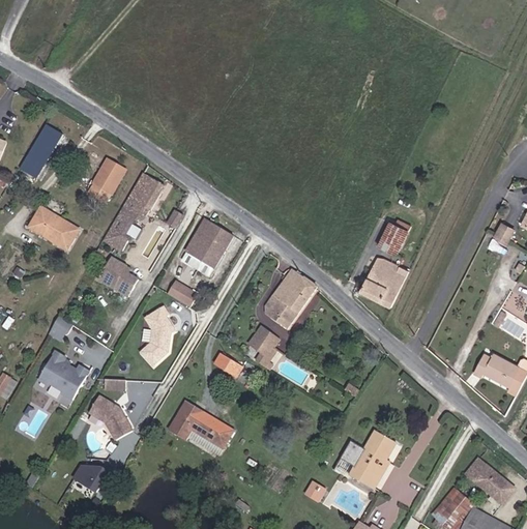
[(60,135),(44,125),(17,169),(34,179),(60,135)]
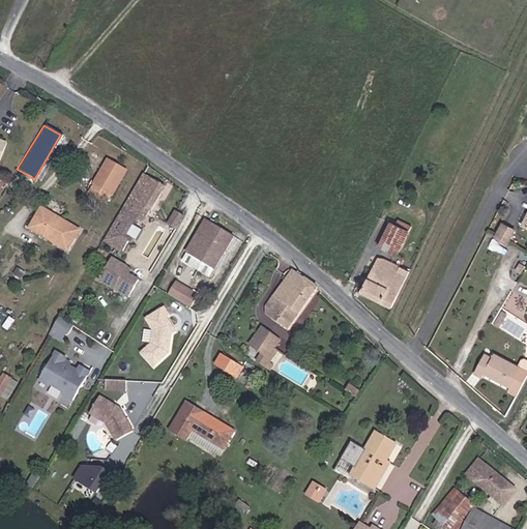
[(110,189),(123,167),(106,157),(92,179),(110,189)]
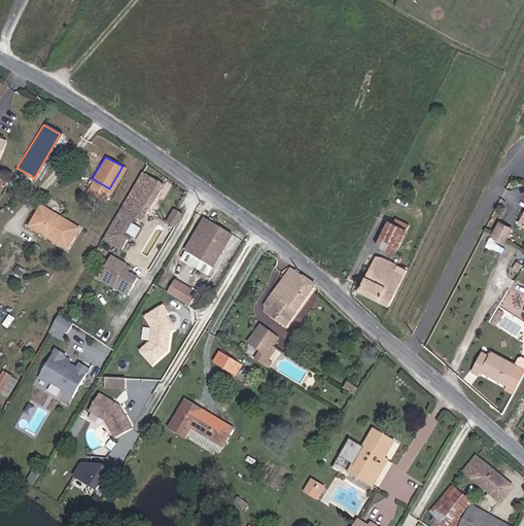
[(162,183),(140,171),(101,239),(119,249),(126,239),(118,235),(129,217),(146,208),(147,208),(162,183)]
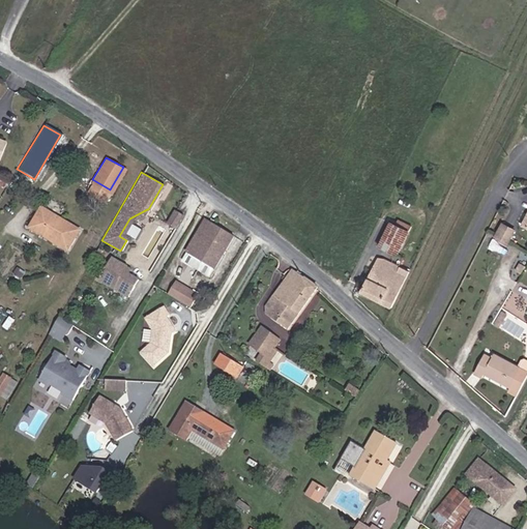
[(526,200),(517,216),(526,223),(526,200)]
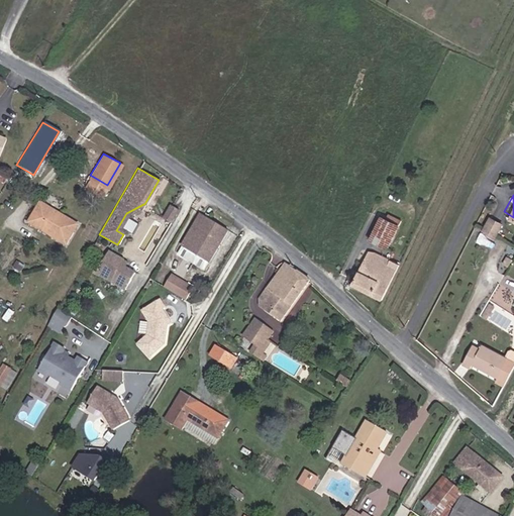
[(143,204),(126,213),(130,216),(141,209),(144,204),(143,204)]
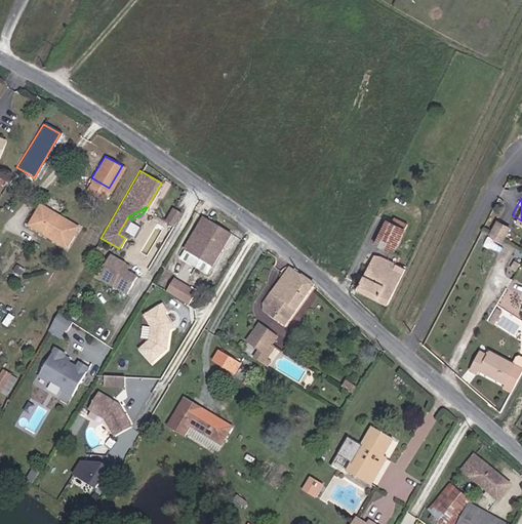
[(179,212),(172,207),(164,220),(172,225),(179,212)]
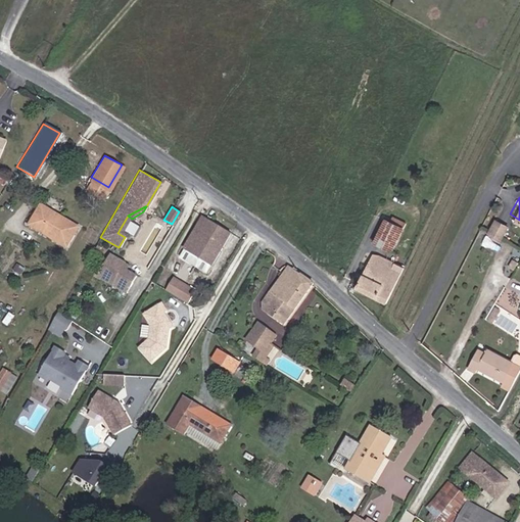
[(58,221),(60,218),(43,207),(31,228),(66,249),(79,228),(69,224),(68,226),(58,221)]
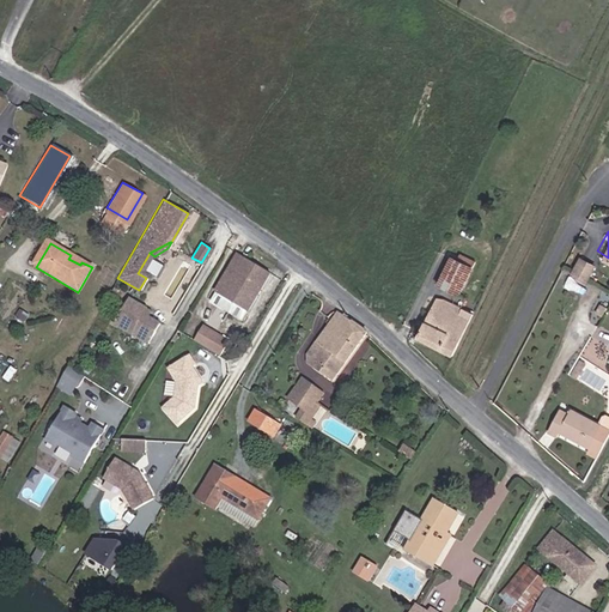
[(247,309),(270,271),(238,252),(215,290),(215,291),(211,300),(241,317),(247,309)]
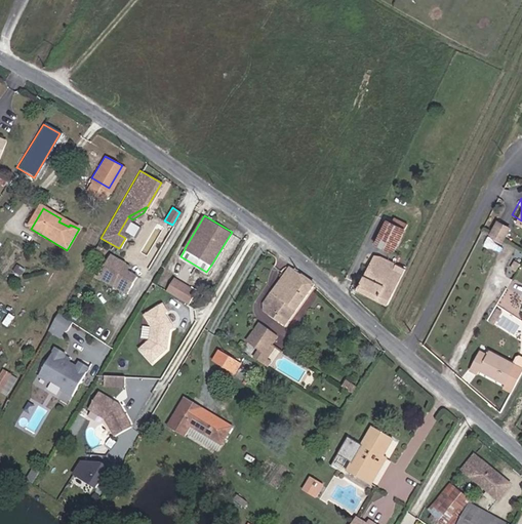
[(498,238),(507,225),(495,217),(487,231),(498,238)]
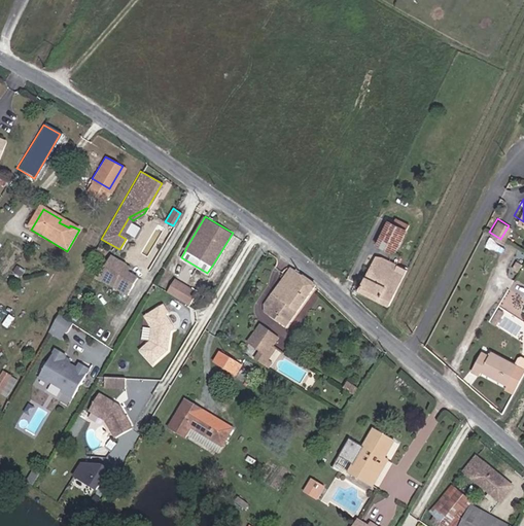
[(70,225),(61,219),(59,222),(69,228),(70,225)]
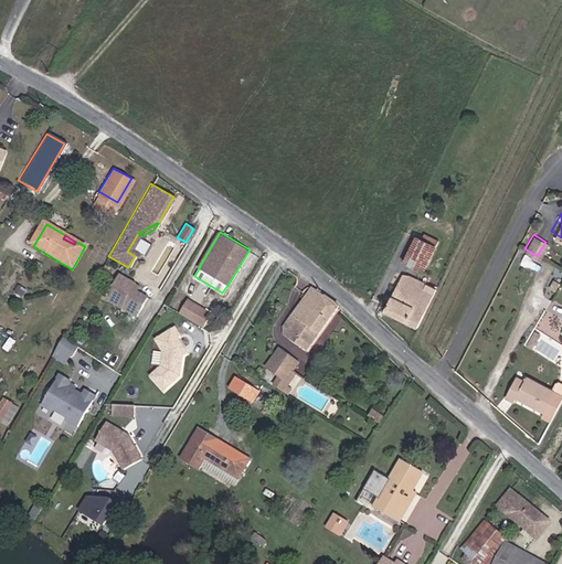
[(436,246),(414,236),(402,263),(421,272),(425,270),(436,246)]
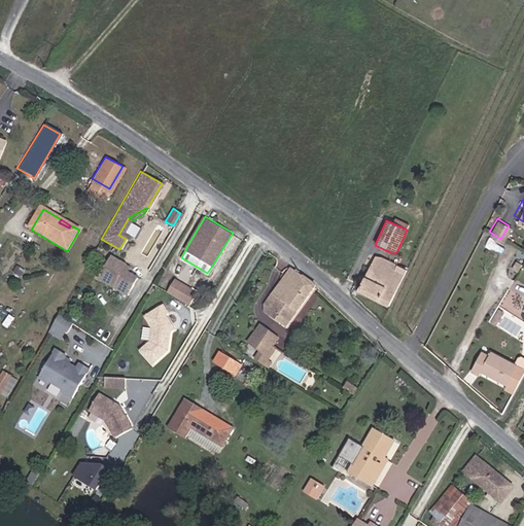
[(356,291),(387,307),(406,269),(376,254),(365,277),(363,276),(356,291)]
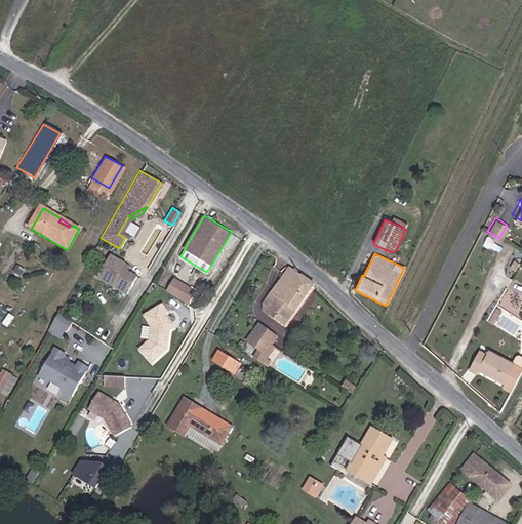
[(124,294),(133,277),(124,272),(120,269),(123,265),(107,255),(94,277),(124,294)]
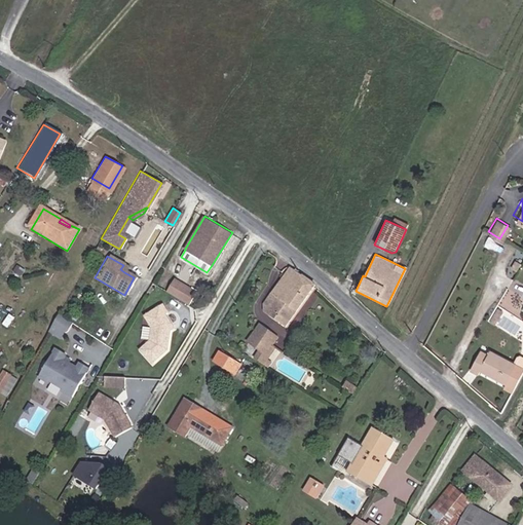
[(313,283),(289,265),(259,309),(284,326),(313,283)]
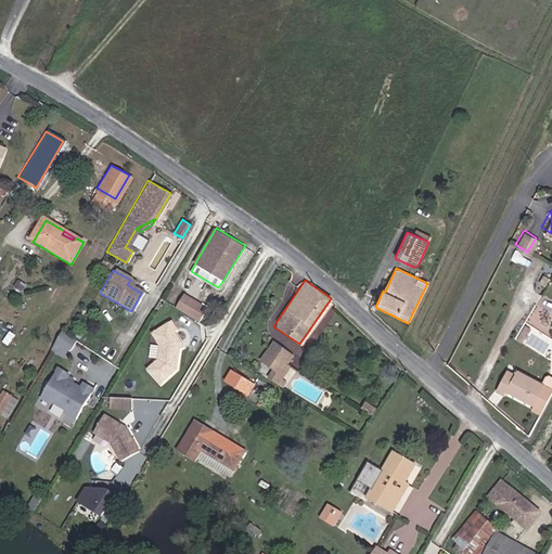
[(207,308),(184,293),(176,307),(200,321),(207,308)]
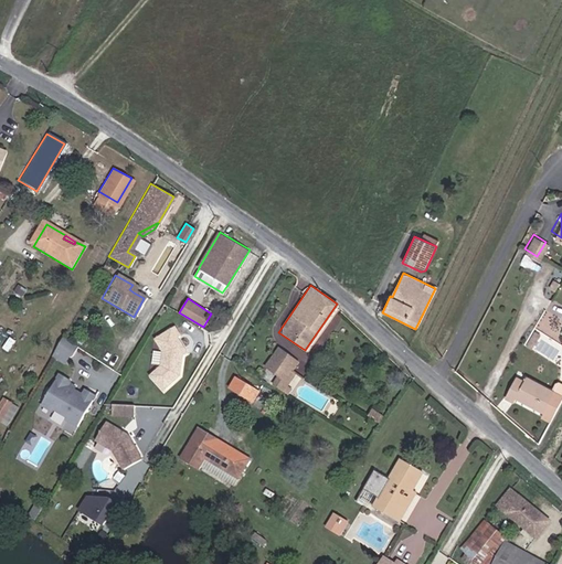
[(175,338),(169,331),(150,346),(160,357),(160,364),(150,375),(163,389),(179,374),(180,357),(178,357),(178,352),(180,350),(172,340),(175,338)]
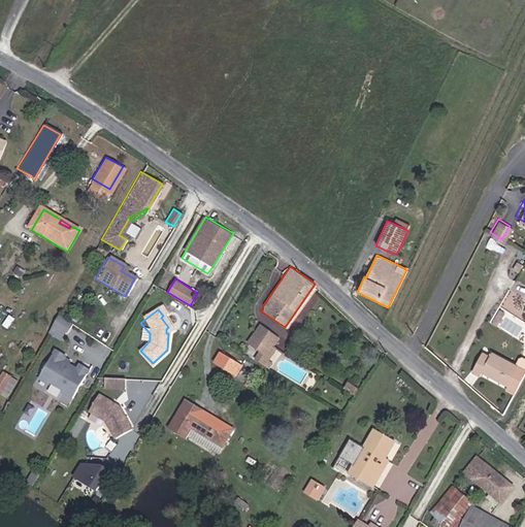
[(58,314),(53,322),(66,330),(71,322),(58,314)]
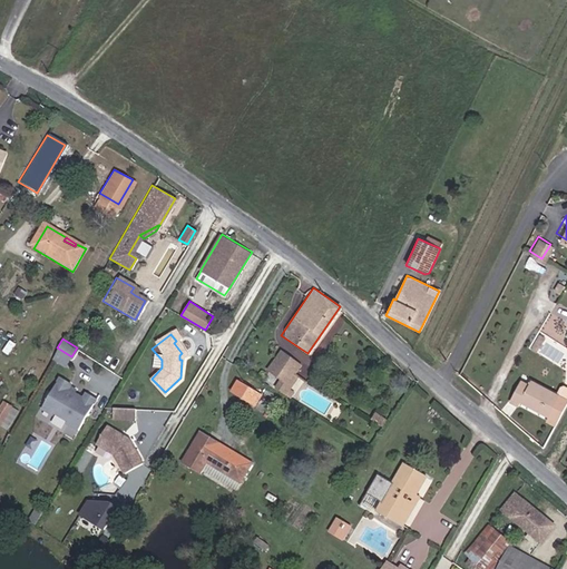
[(566,378),(566,349),(565,347),(551,369),(566,378)]
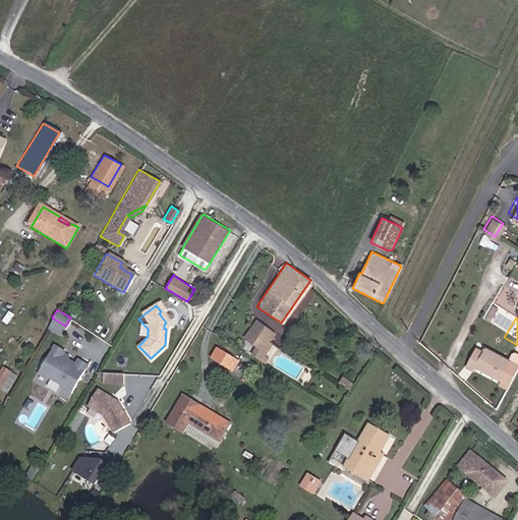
[(262,351),(274,333),(255,321),(243,339),(262,351)]
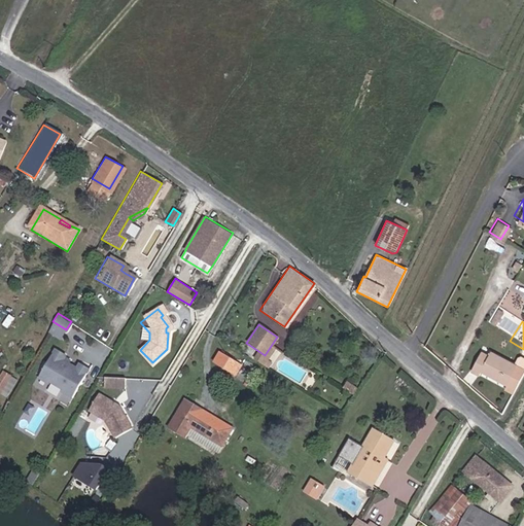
[(54,338),(58,332),(48,327),(45,334),(54,338)]
